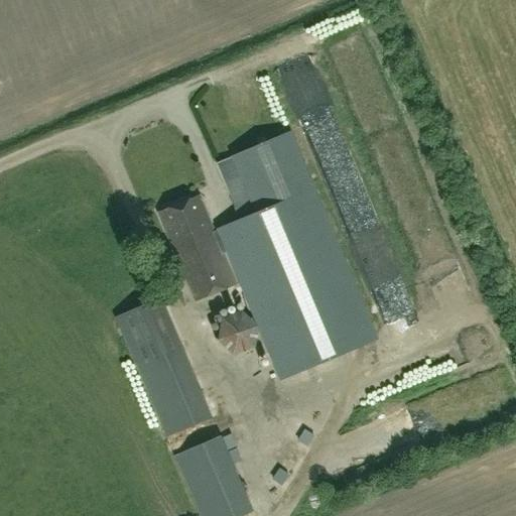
[(233,157),(257,214),(219,230),(257,324),(260,330),(274,363),(280,379),(374,341),(312,190),(313,190),(289,133),(233,157)]
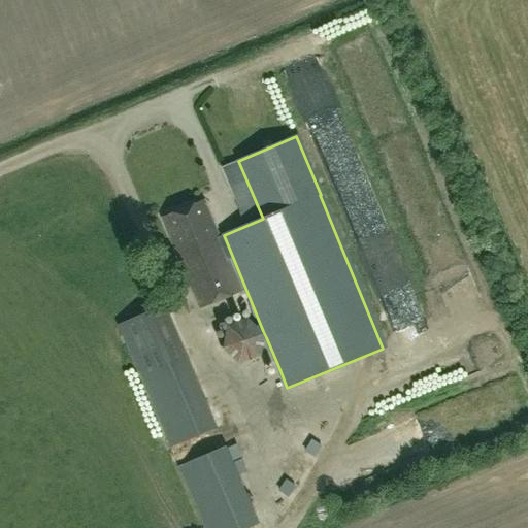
[(162,219),(199,308),(240,291),(204,201),(162,219)]
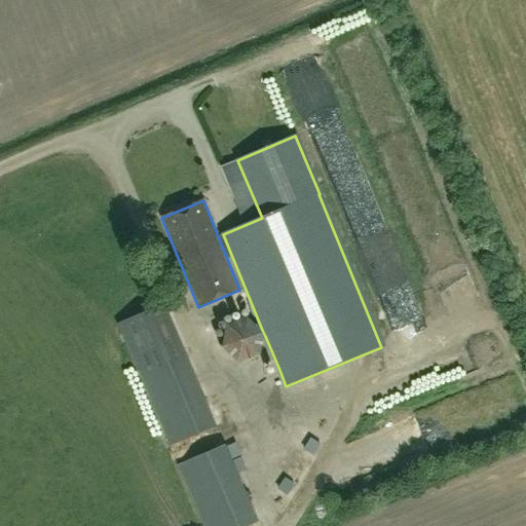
[(214,428),(210,420),(164,305),(118,324),(164,438),(167,447),(214,428)]
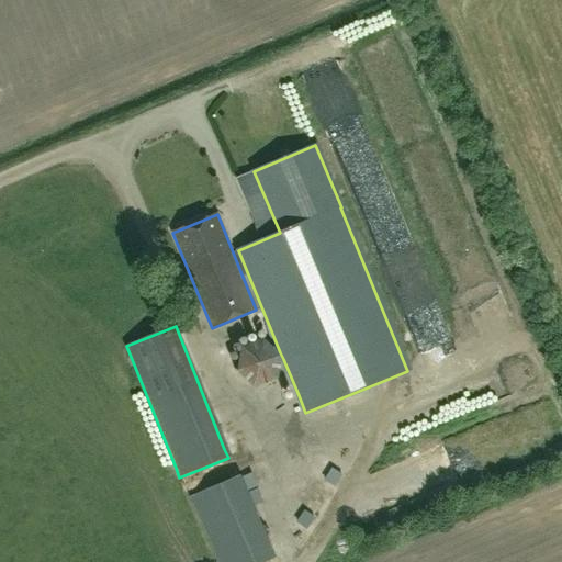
[(283,359),(280,352),(268,338),(239,346),(236,372),(255,388),(278,378),(283,359)]
